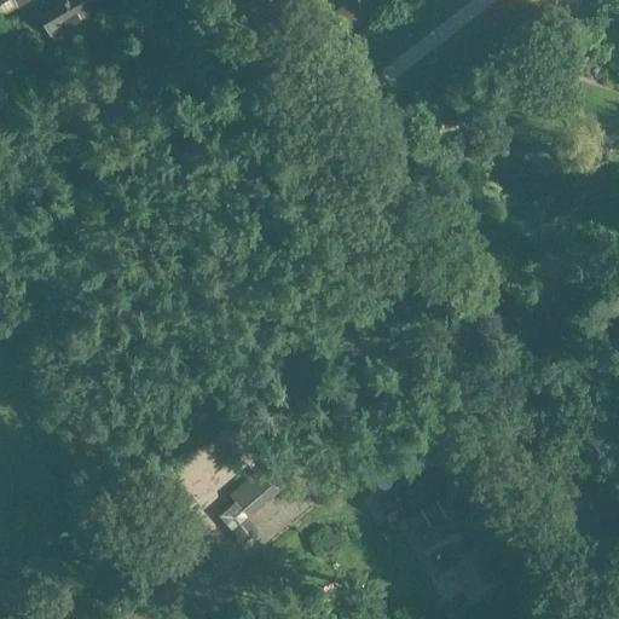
[(0,0),(0,5),(7,0),(16,0),(41,41),(98,7),(93,0),(0,0)]
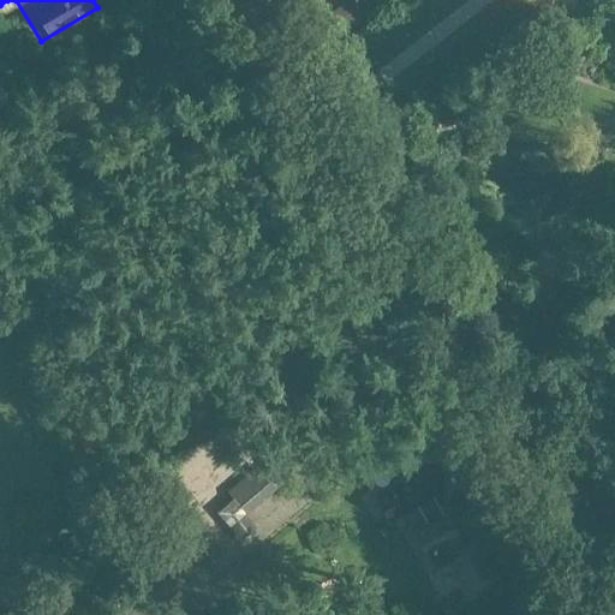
[(469,29),(448,45),(458,57),(478,41),(469,29)]
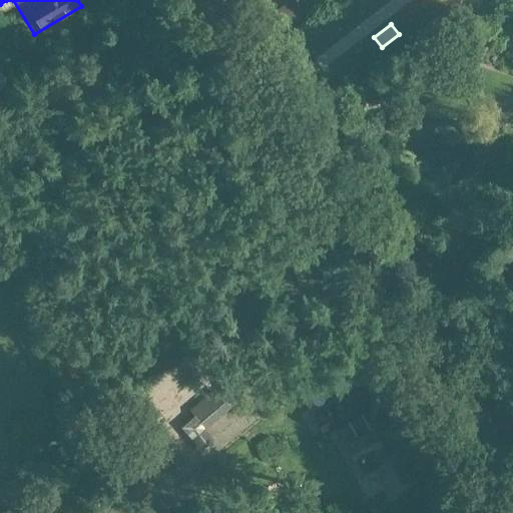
[(259,402),(238,378),(220,394),(215,388),(189,410),(194,415),(181,427),(201,450),(214,438),(206,429),(231,407),(239,417),(259,402)]
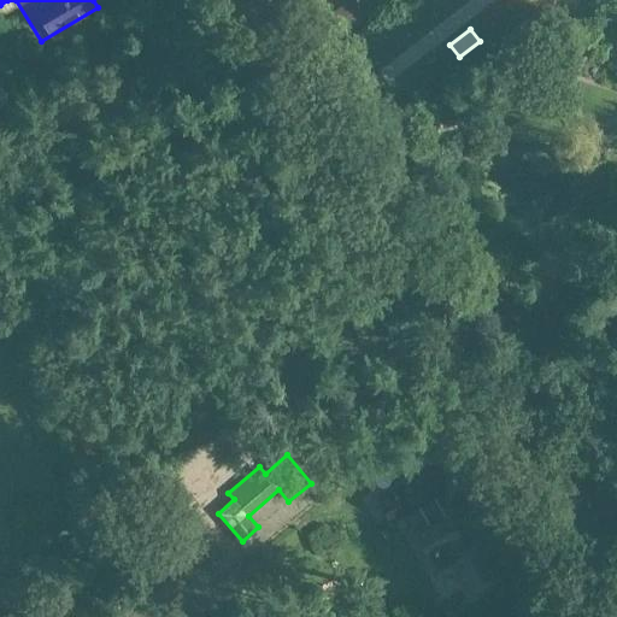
[(459,598),(442,611),(447,616),(454,616),(466,607),(459,598)]
